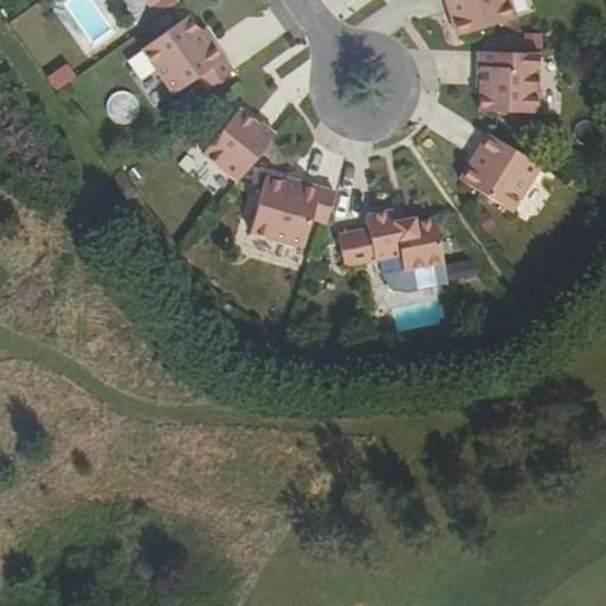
[(510,0),(446,0),(458,37),(517,18),(510,0)]
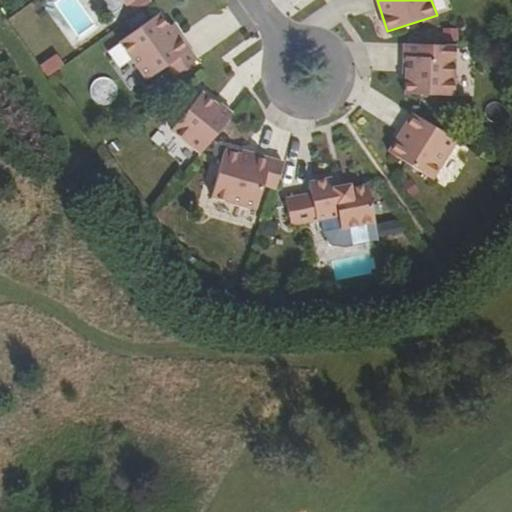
[(160,13),(121,42),(148,79),(168,64),(176,74),(198,58),(180,35),(177,37),(160,13)]
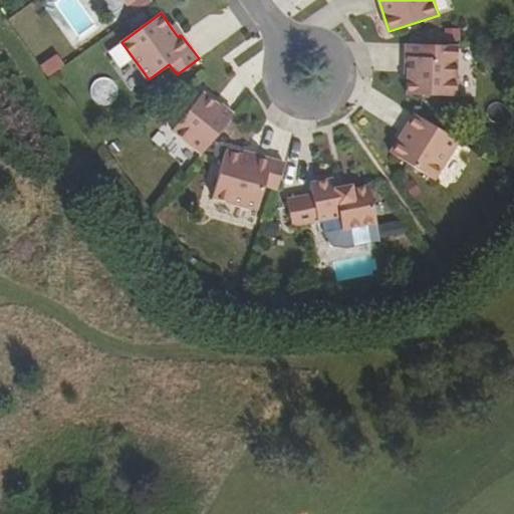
[(434,45),(407,44),(406,72),(409,72),(408,94),(456,96),(457,58),(434,58),(434,45)]
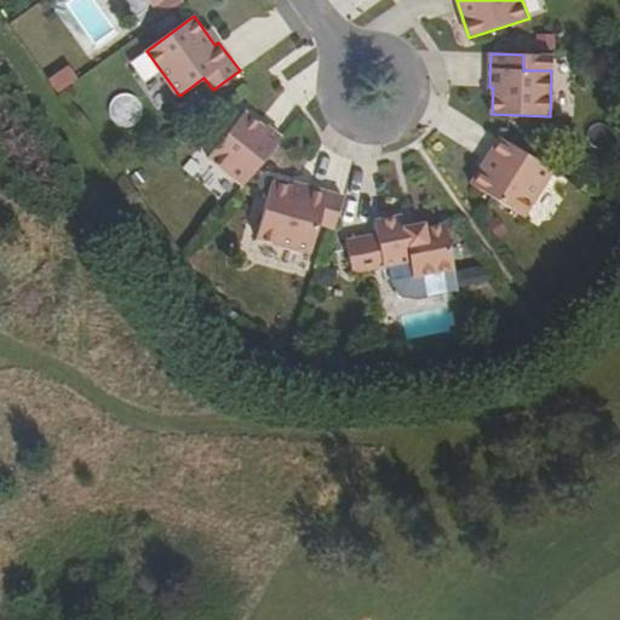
[(55,92),(74,80),(64,65),(45,78),(55,92)]
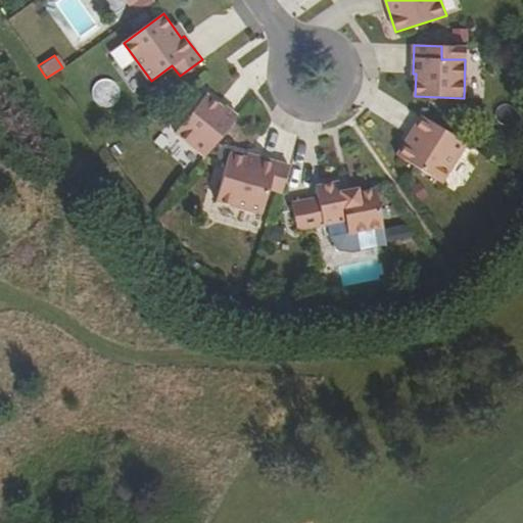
[(205,156),(238,115),(225,105),(224,107),(206,94),(176,132),(205,156)]
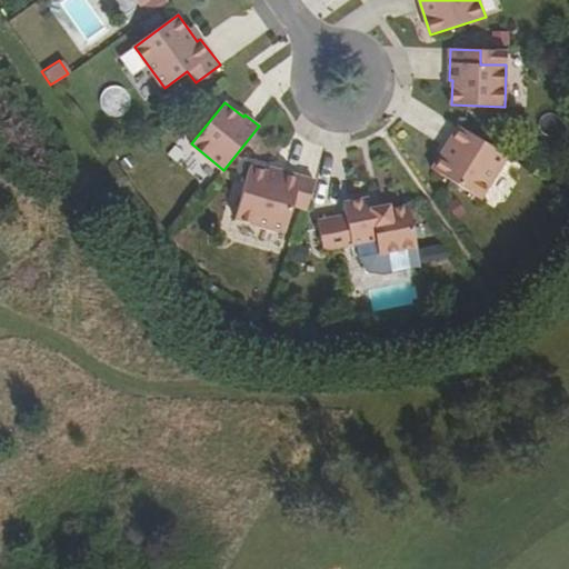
[(458,127),(431,170),(480,200),(507,157),(458,127)]
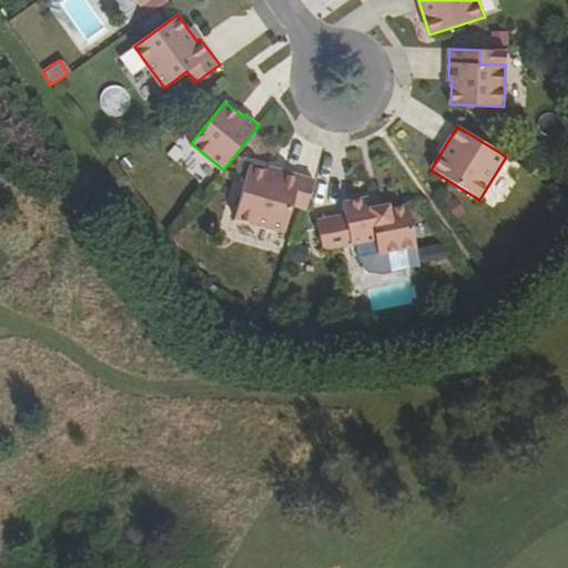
[(292,204),(305,209),(313,180),(283,171),(281,175),(250,165),(234,216),(283,232),(292,204)]
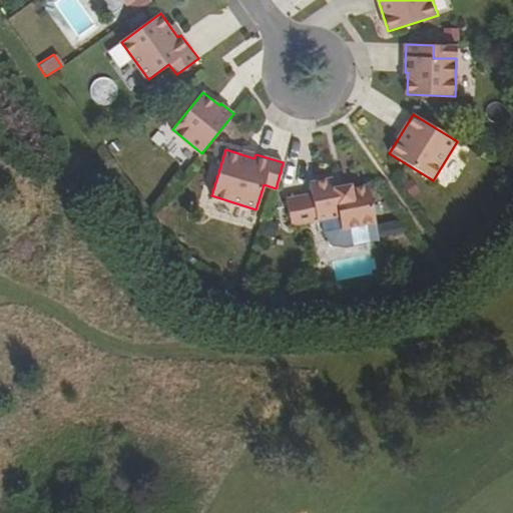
[(286,197),(291,223),(338,214),(341,227),(374,221),(367,184),(350,187),(349,184),(334,187),(332,177),(309,181),(311,192),(286,197)]
